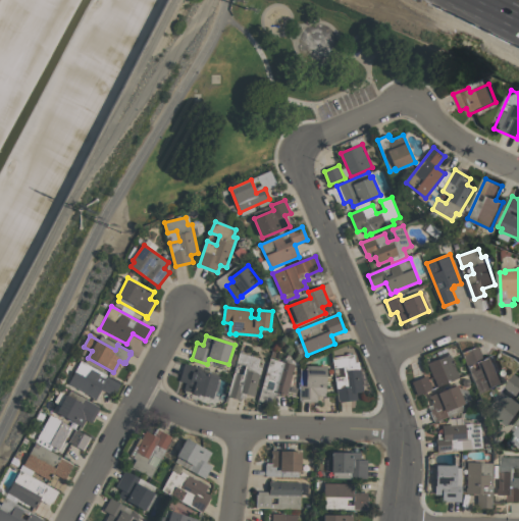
[(504,383),(480,394),(464,353),(479,347),(484,360),(494,356),(504,383)]
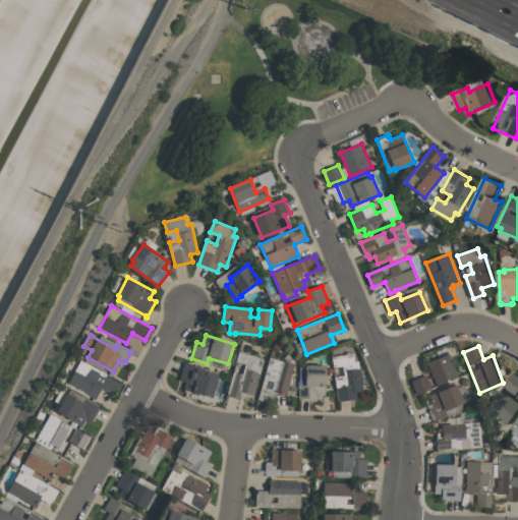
[(228,396),(234,372),(243,374),(245,364),(237,362),(239,352),(262,358),(260,365),(263,366),(254,396),(246,394),(245,398),(242,397),(241,400),(228,396)]
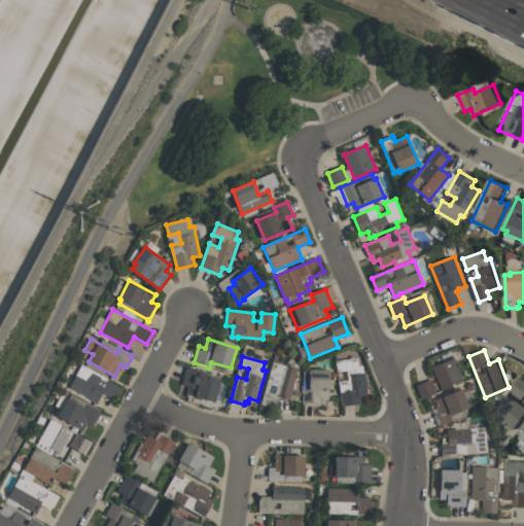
[(337,361),(359,358),(360,366),(364,366),(369,395),(361,396),(362,405),(343,407),(339,381),(349,380),(347,372),(339,373),(337,361)]
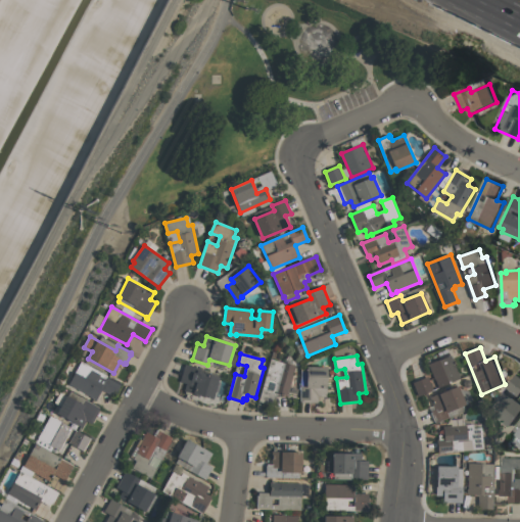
[(439,388),(429,365),(452,356),(462,379),(439,388)]
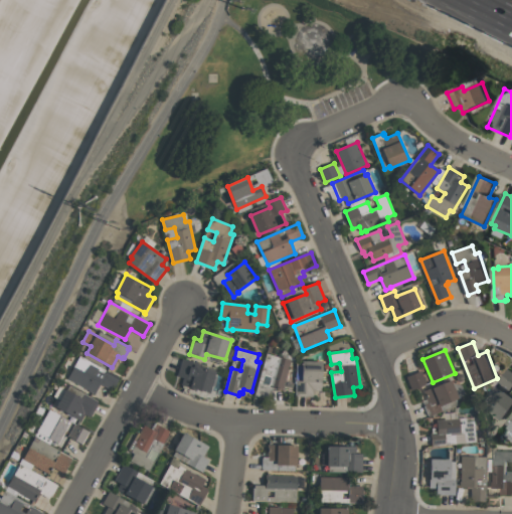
[(292,361),(283,390),(271,387),(268,398),(256,394),(268,354),(292,361)]
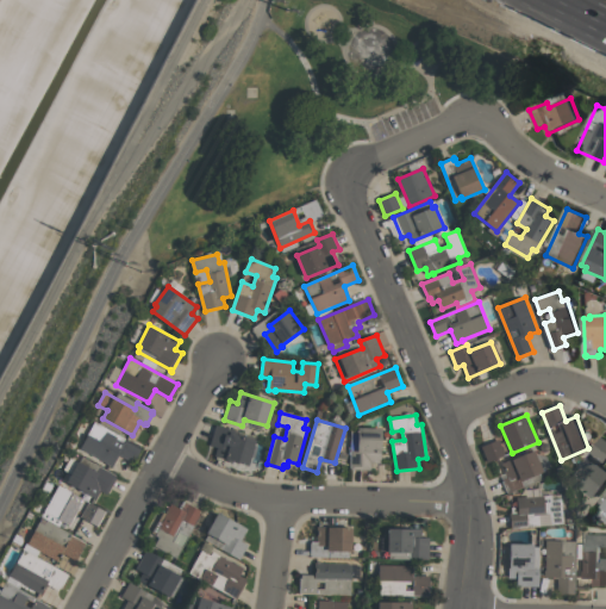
[(143,448),(135,464),(119,454),(112,467),(81,449),(95,422),(143,448)]
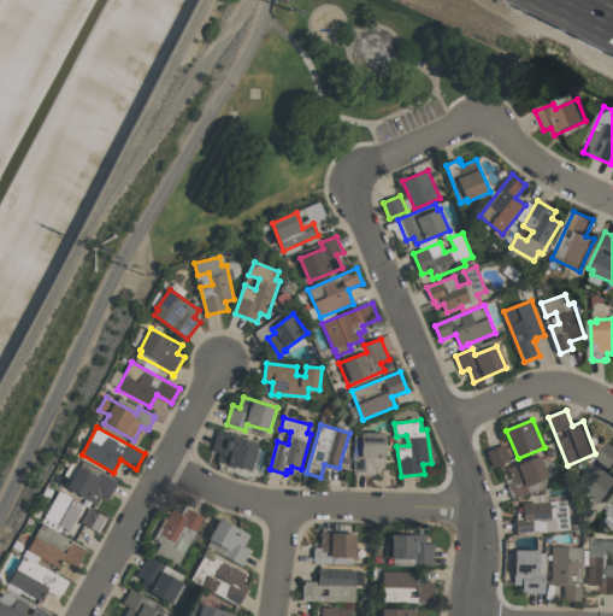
[(220,453),(213,451),(219,430),(231,434),(230,436),(259,445),(252,471),(218,462),(220,453)]
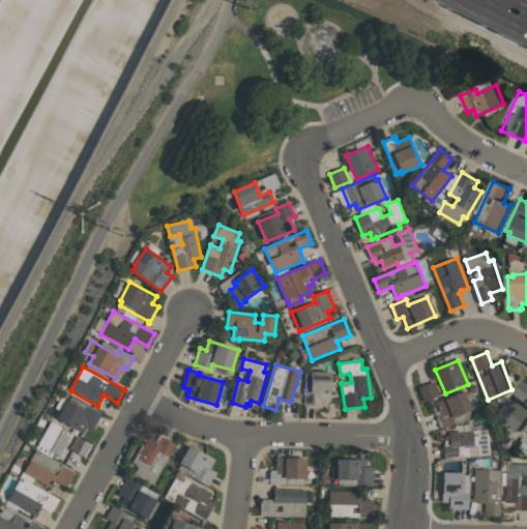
[(331,403),(323,403),(323,409),(305,409),(305,391),(312,391),(312,372),(332,373),(331,403)]
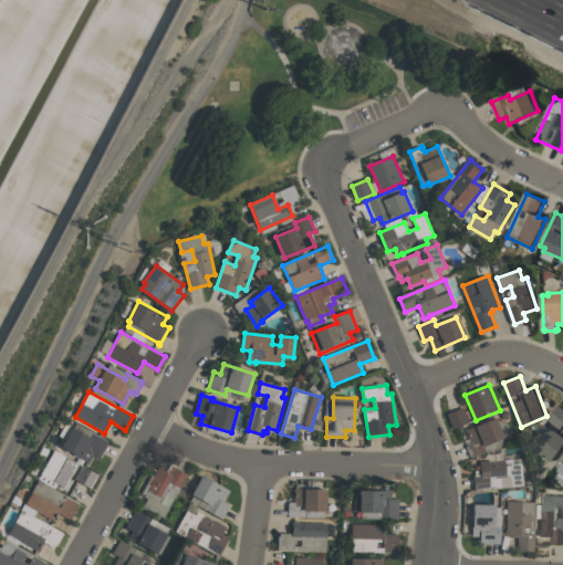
[(550,419),(561,406),(562,407),(562,429),(550,419)]
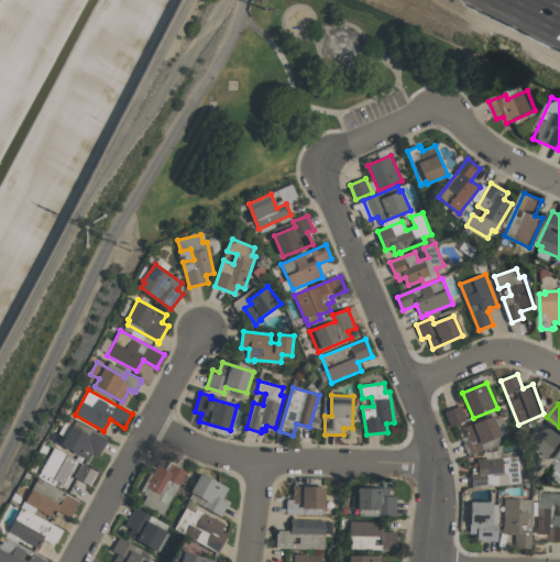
[(451,427),(445,412),(462,406),(468,419),(451,427)]
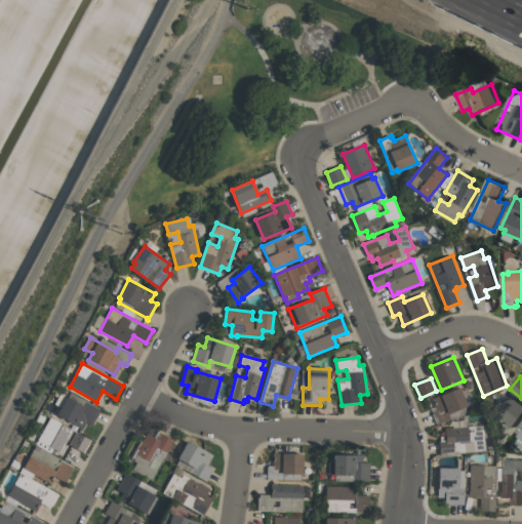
[(449,414),(450,418),(439,424),(435,412),(438,411),(433,400),(460,388),(462,391),(472,394),(475,402),(449,414)]
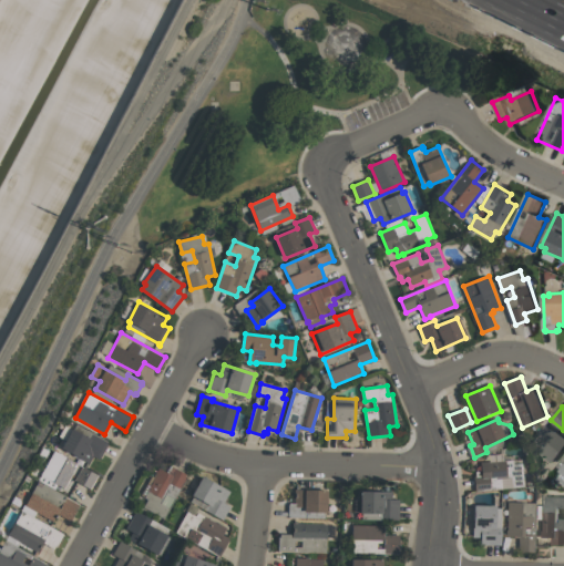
[(563,449),(553,463),(531,446),(547,425),(556,433),(557,431),(563,435),(563,449)]
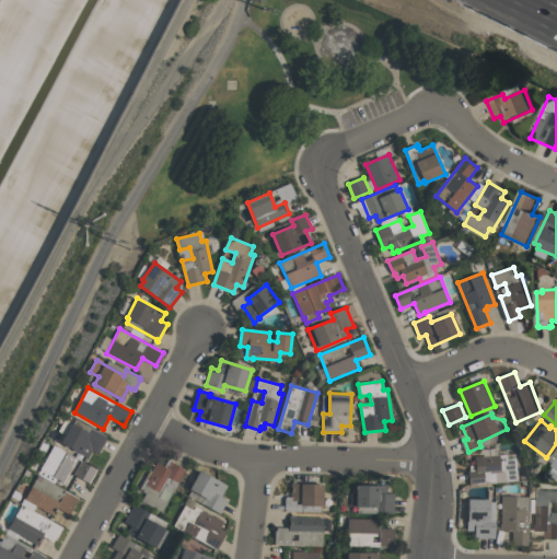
[(89,458),(61,443),(72,424),(91,434),(93,430),(108,438),(100,455),(93,451),(89,458)]
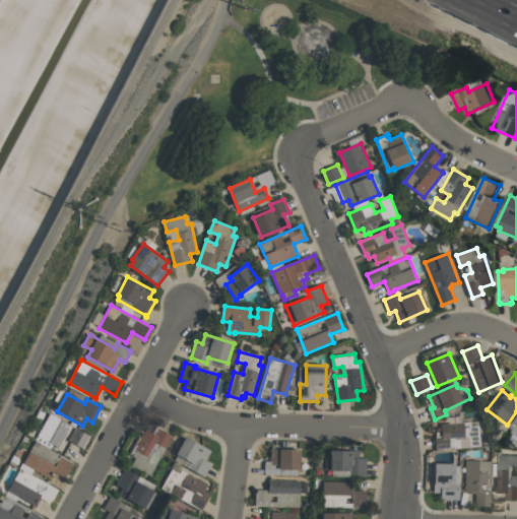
[(60,448),(53,445),(51,448),(37,440),(51,413),(72,426),(60,448)]
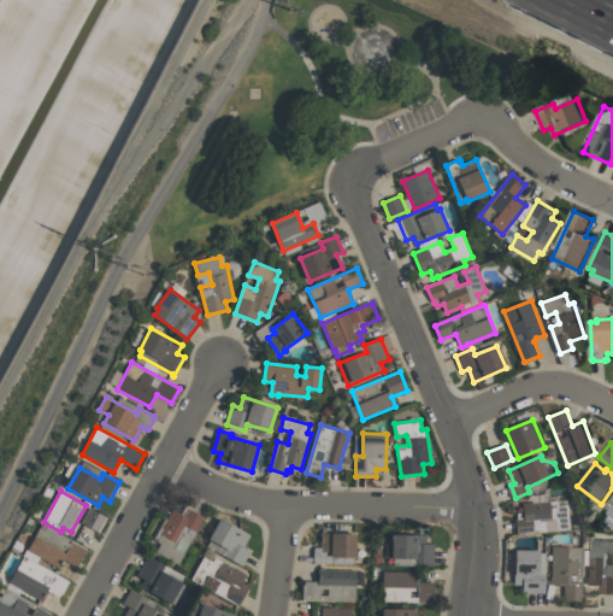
[(518,534),(517,521),(519,520),(518,515),(525,514),(524,504),(532,503),(532,496),(548,494),(549,498),(559,497),(560,502),(569,500),(571,529),(518,534)]
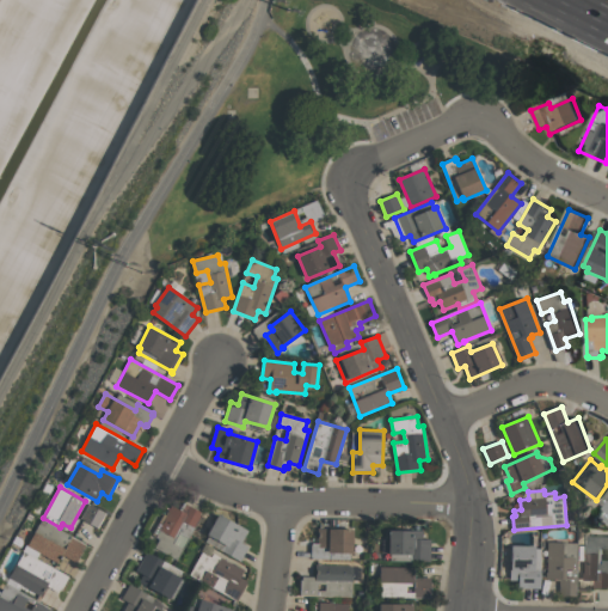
[(106,514),(99,529),(83,519),(91,505),(106,514)]
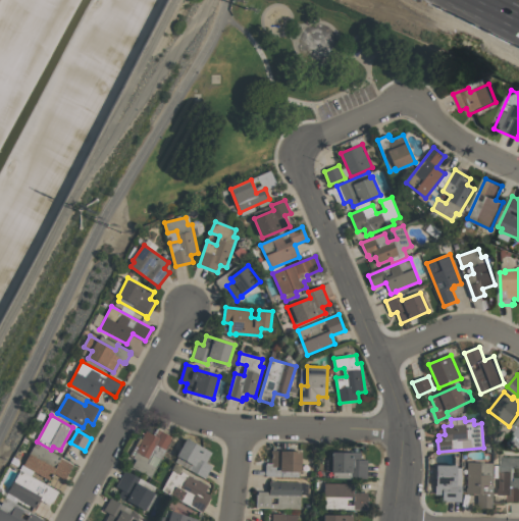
[(152,478),(133,467),(137,460),(131,457),(140,438),(143,439),(146,432),(154,437),(158,430),(173,438),(152,478)]
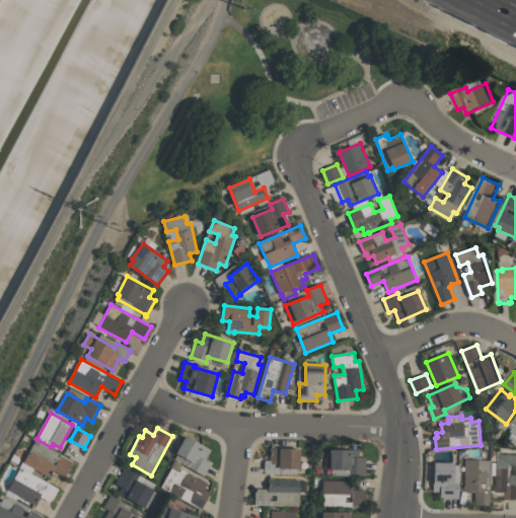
[(205,476),(190,467),(193,463),(176,454),(186,436),(211,450),(206,460),(212,464),(205,476)]
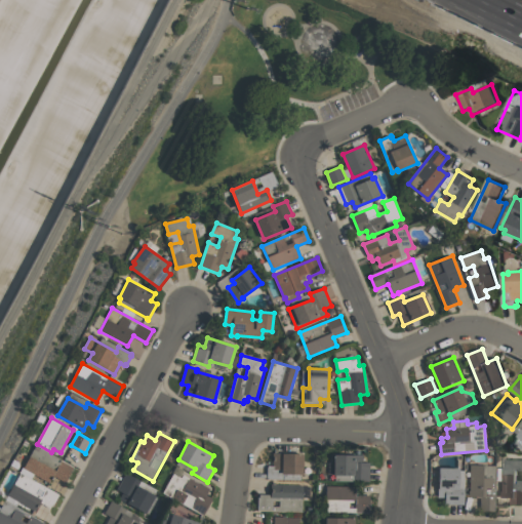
[(24,469),(37,446),(75,468),(67,484),(53,477),(49,483),(24,469)]
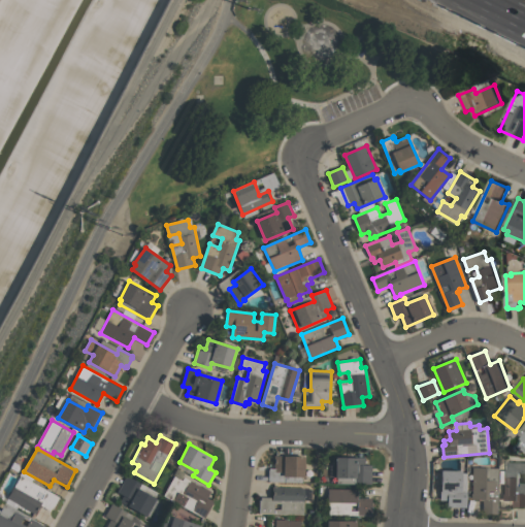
[(303,478),(303,483),(271,482),(271,481),(269,481),(269,470),(270,470),(270,469),(275,469),(275,457),(305,457),(305,478),(303,478)]
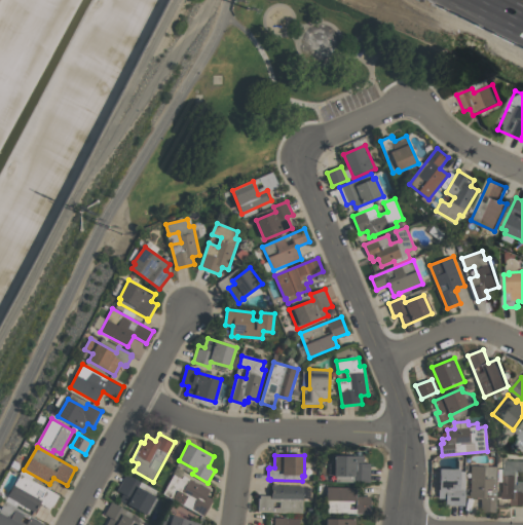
[(365,464),(371,464),(371,482),(336,482),(337,477),(335,477),(335,456),(365,456),(365,464)]
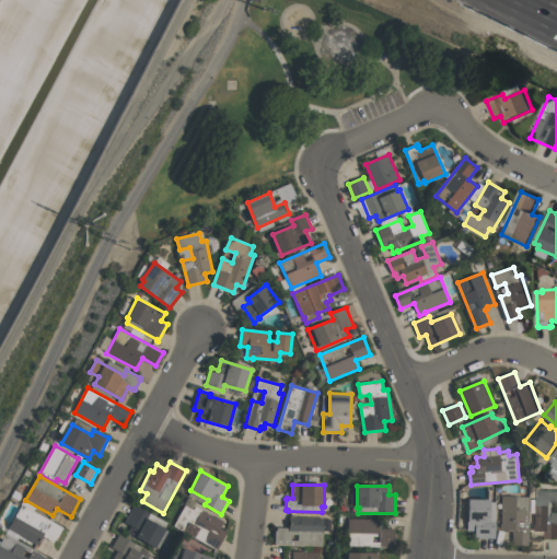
[(556,502),(554,502),(553,513),(556,513),(556,539),(547,539),(547,532),(535,531),(536,499),(540,499),(540,490),(556,490),(556,502)]
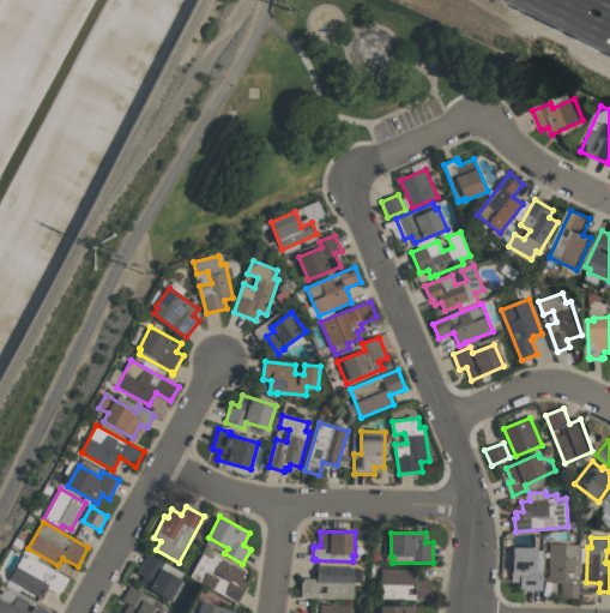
[(562,582),(549,582),(549,575),(550,575),(551,545),(580,546),(579,599),(562,599),(562,582)]
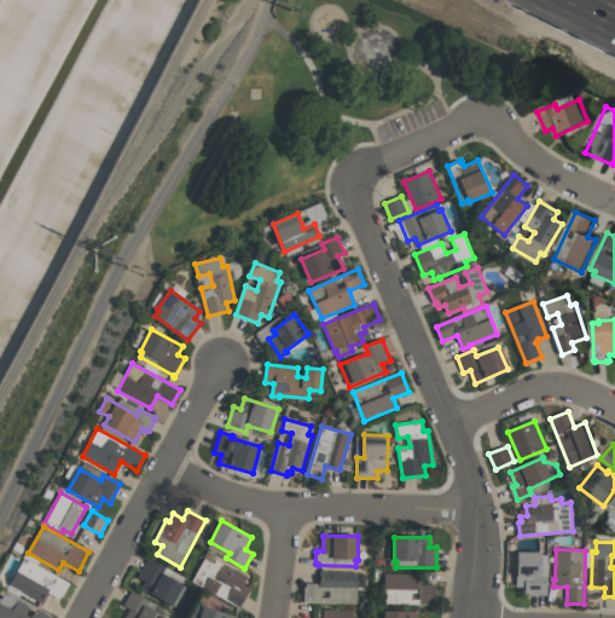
[(517,588),(517,553),(541,553),(541,555),(547,555),(547,595),(526,595),(526,588),(517,588)]
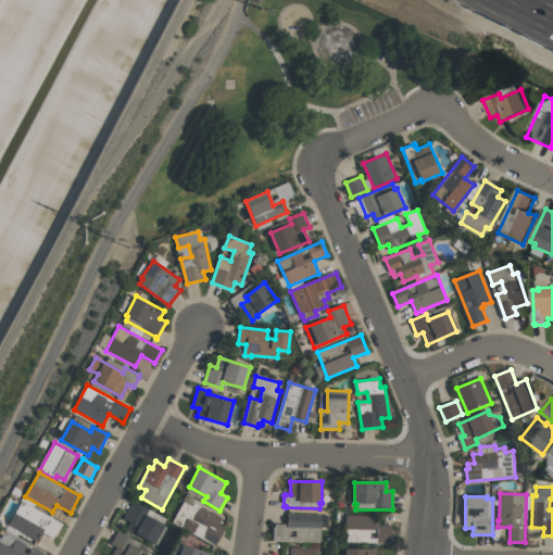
[(9,526),(23,501),(64,525),(58,537),(55,535),(54,538),(44,532),(38,542),(9,526)]
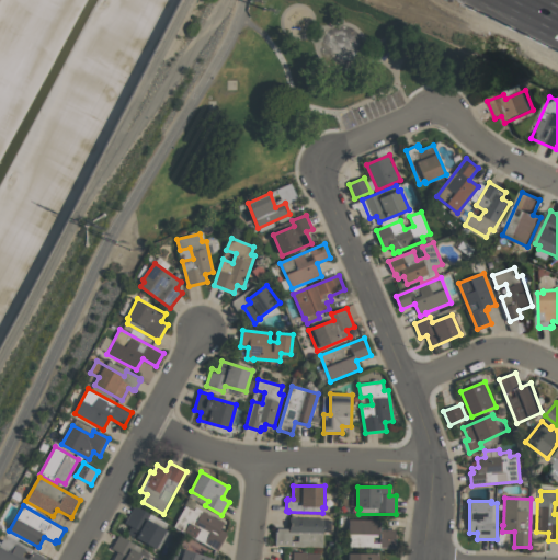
[(134,527),(127,523),(136,506),(168,525),(166,529),(168,530),(157,550),(128,535),(134,527)]
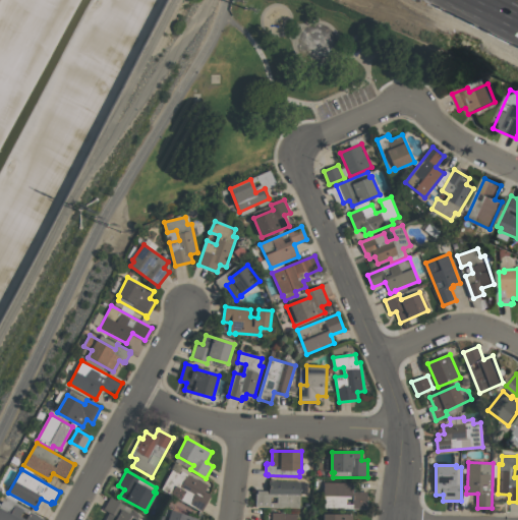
[(203,512),(162,489),(173,470),(181,474),(182,471),(209,485),(205,492),(212,496),(203,512)]
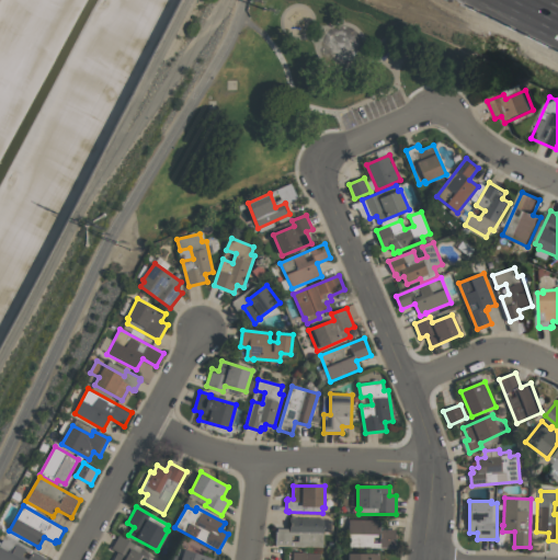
[(325,546),(276,545),(276,532),(279,532),(279,529),(291,529),(291,518),(325,520),(325,521),(333,521),(332,533),(325,533),(325,546)]
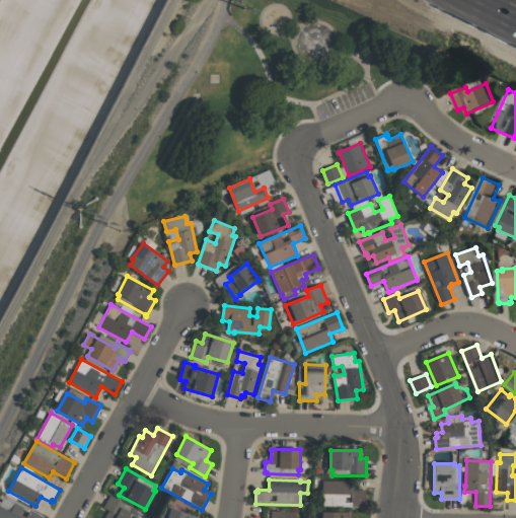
[(366,490),(366,507),(323,506),(323,482),(352,482),(352,490),(366,490)]
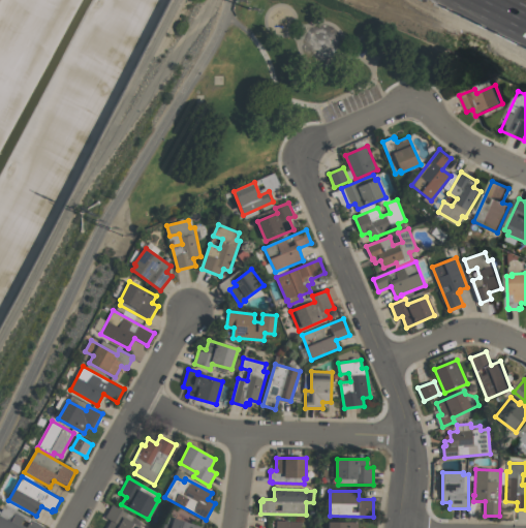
[(0,527),(0,516),(6,504),(48,527),(0,527)]
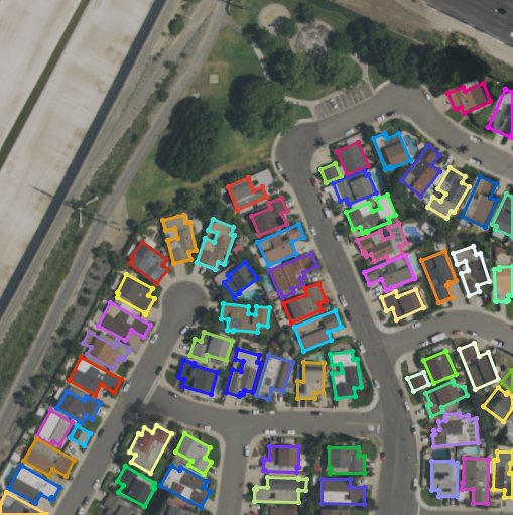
[(106,514),(109,508),(104,505),(110,493),(123,499),(120,505),(137,514),(106,514)]
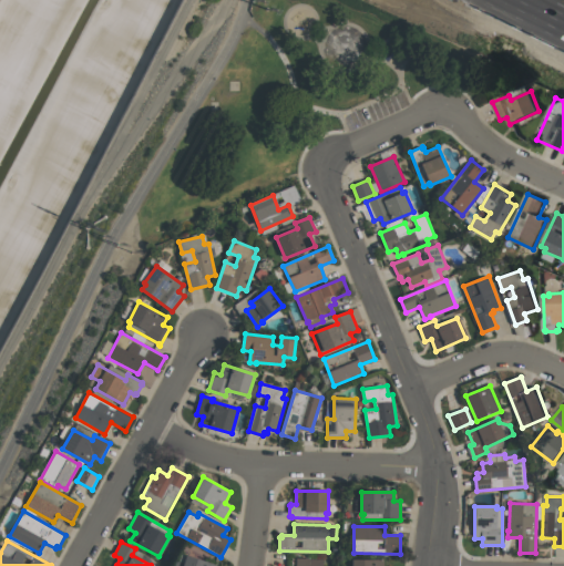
[(176,565),(177,562),(184,564),(186,555),(218,565),(176,565)]
